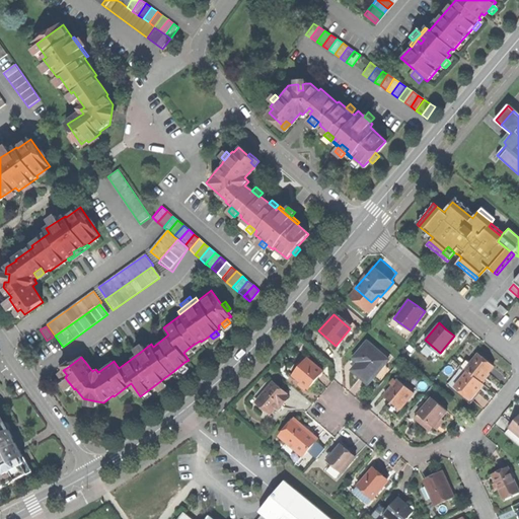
[(132,350),(135,354),(145,346),(143,342),(136,347),(132,350)]
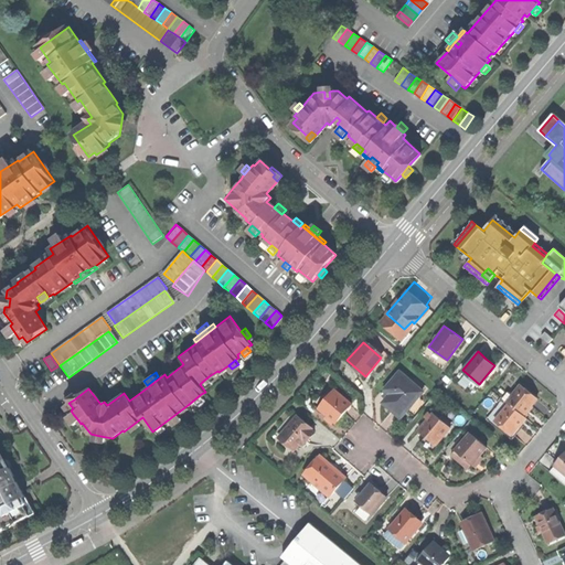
[(392,409),(401,417),(423,392),(400,372),(385,388),(391,394),(383,403),(392,409)]
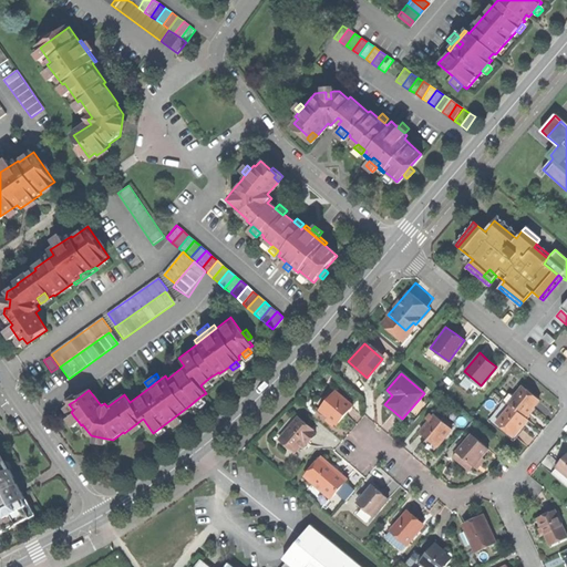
[(141,392),(142,393),(165,375),(163,374),(158,378),(147,387),(141,392)]
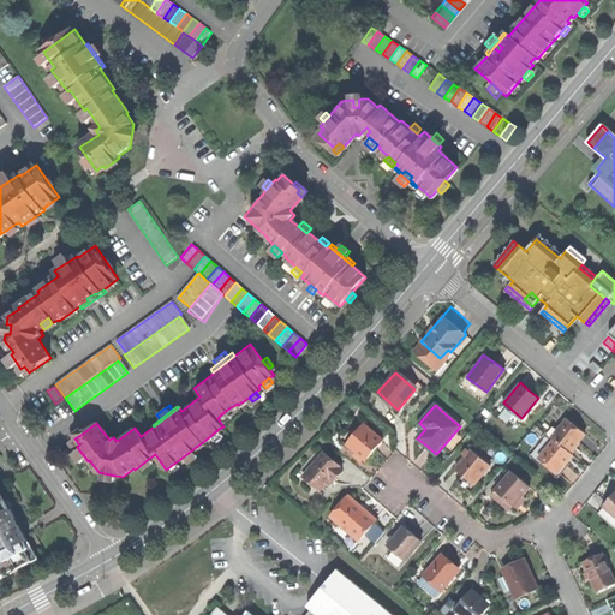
[(231,415),(227,410),(220,416),(224,421),(231,415)]
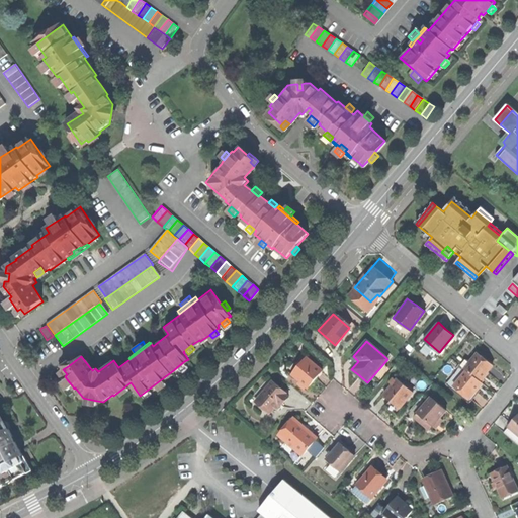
[(466,370),(480,381),(487,373),(493,366),(479,354),(464,368),(466,370)]
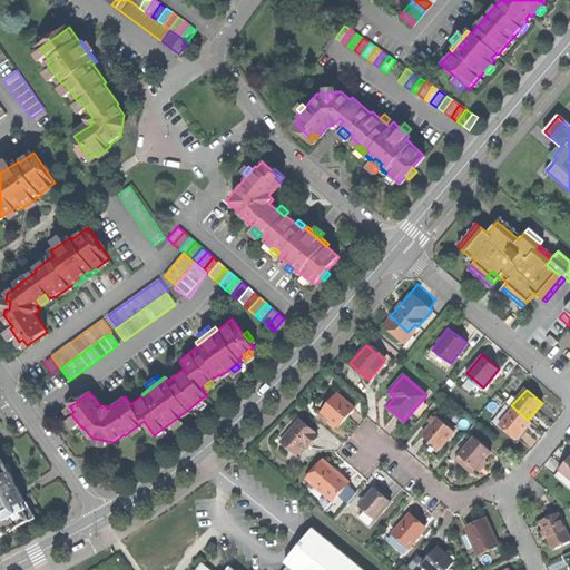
[(321,412),(323,414),(338,395),(336,393),(321,412)]
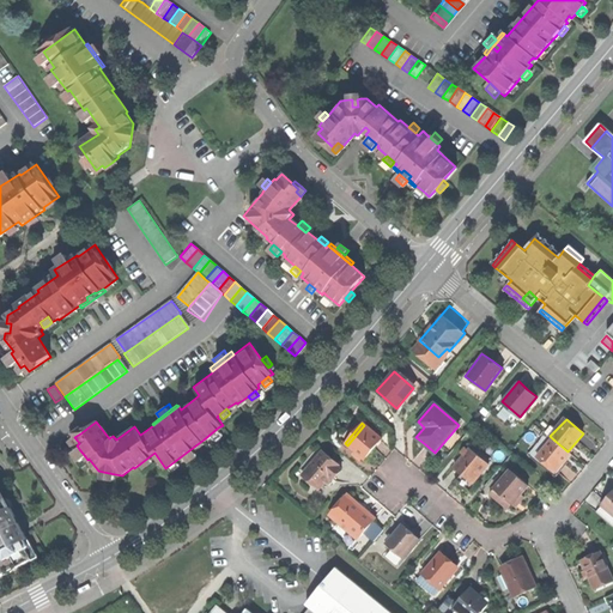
[(347,445),(364,459),(372,449),(381,439),(364,425),(347,445)]
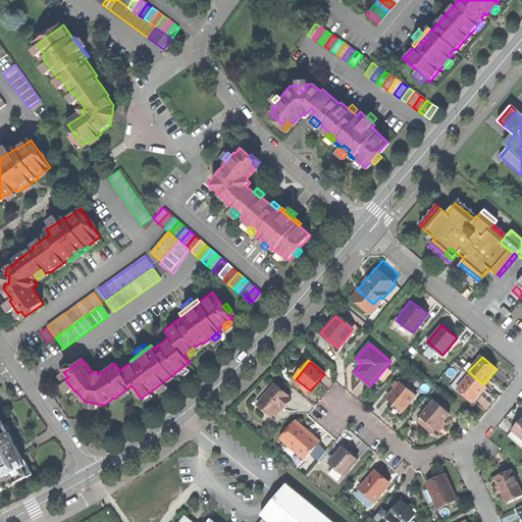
[(189,368),(186,364),(179,369),(183,373),(189,368)]
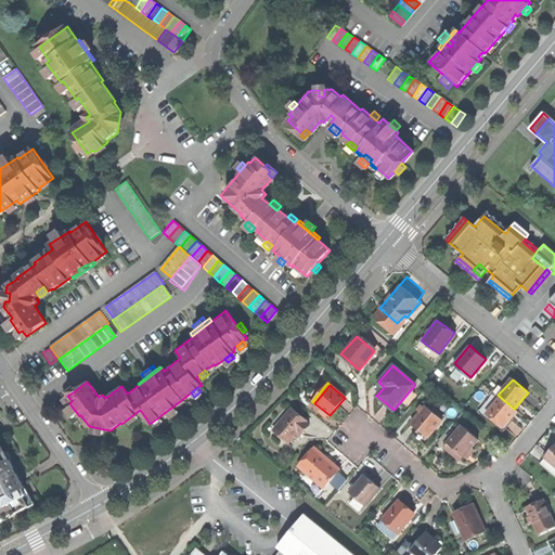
[(66,405),(69,403),(72,401),(67,396),(63,400),(66,405)]
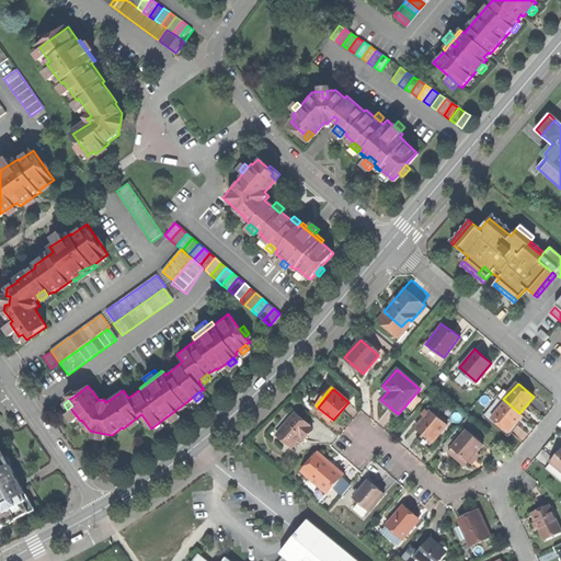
[(523,415),(519,413),(505,401),(491,416),(507,431),(514,424),(523,415)]
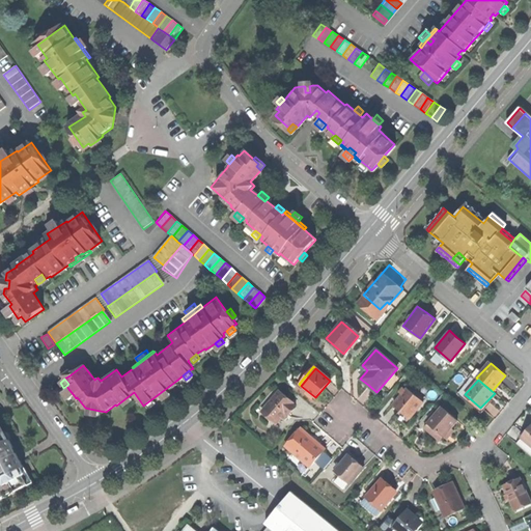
[(177,383),(176,381),(156,396),(158,398),(164,393),(171,388),(177,383)]
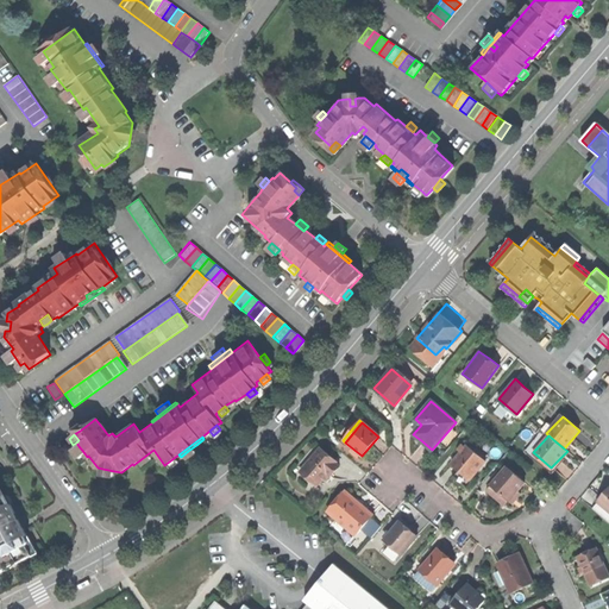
[(200,450),(196,445),(188,451),(192,456),(195,453),(200,450)]
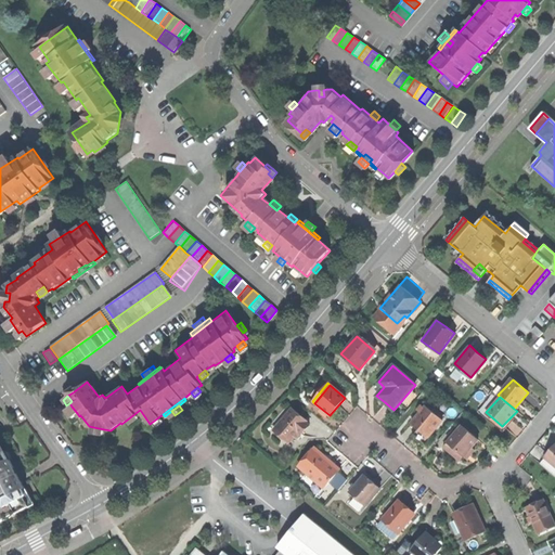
[(73,417),(77,413),(72,407),(66,410),(73,417)]
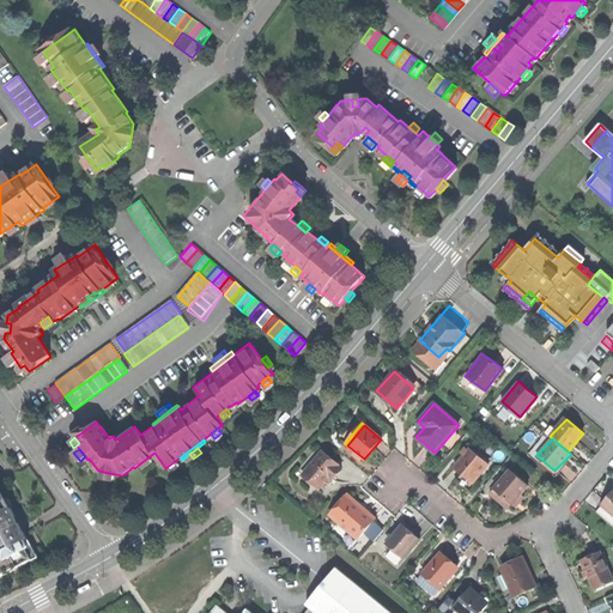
[(465,475),(473,483),(489,465),(471,449),(455,467),(465,475)]
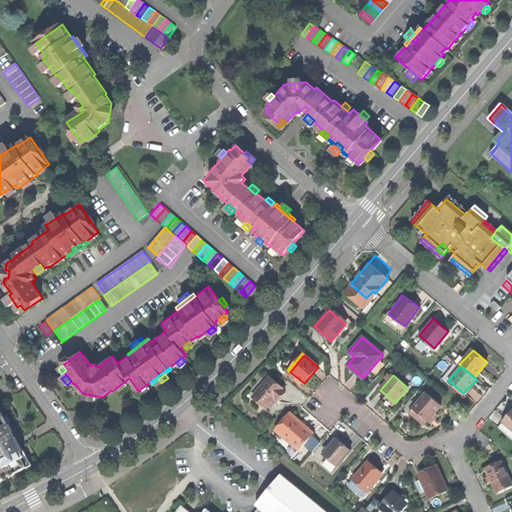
[(254,397),(268,408),(275,399),(278,401),(281,398),(285,393),(282,390),(283,389),(268,378),(254,397)]
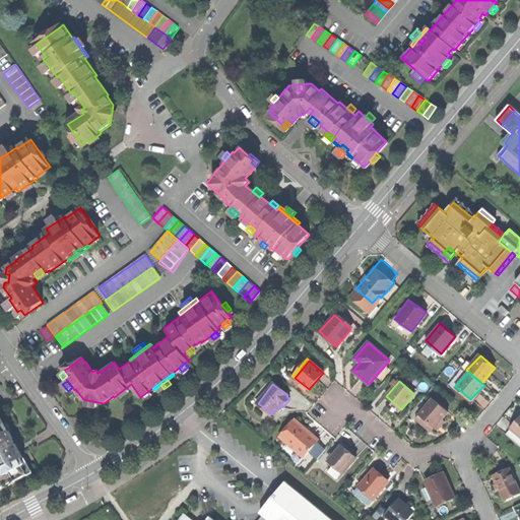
[(425,418),(432,425),(440,415),(442,418),(448,411),(432,398),(419,414),(425,418)]
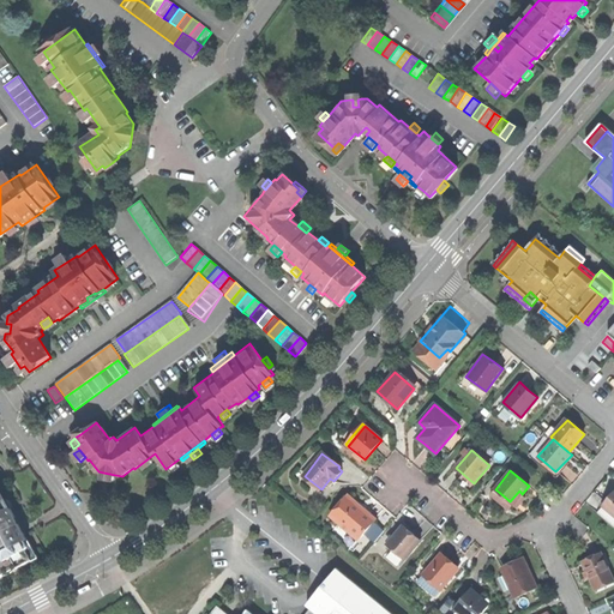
[(597,512),(613,525),(613,493),(607,501),(597,512)]
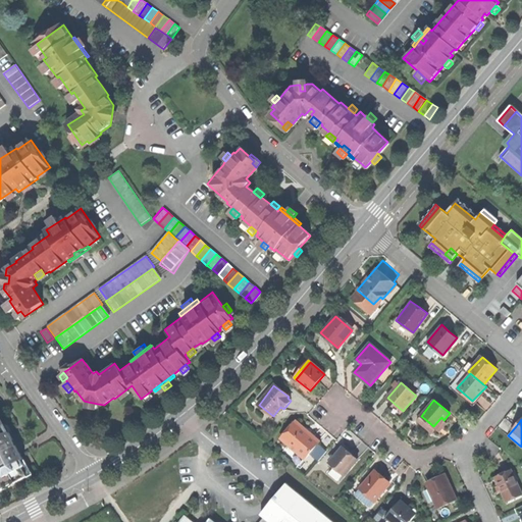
[(280,437),(289,445),(302,427),(294,421),(280,437)]
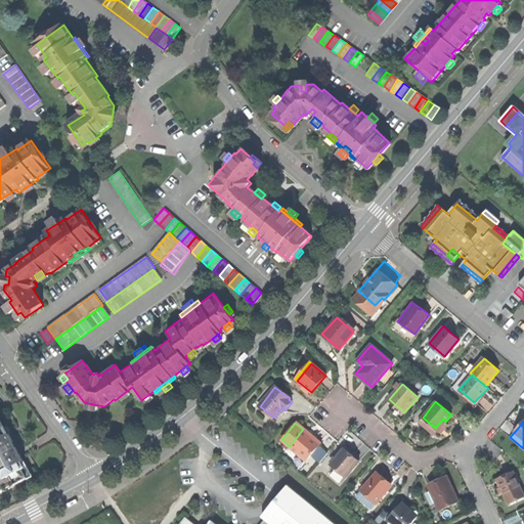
[(0,494),(27,479),(24,474),(29,471),(8,437),(7,438),(2,430),(0,426),(0,494)]
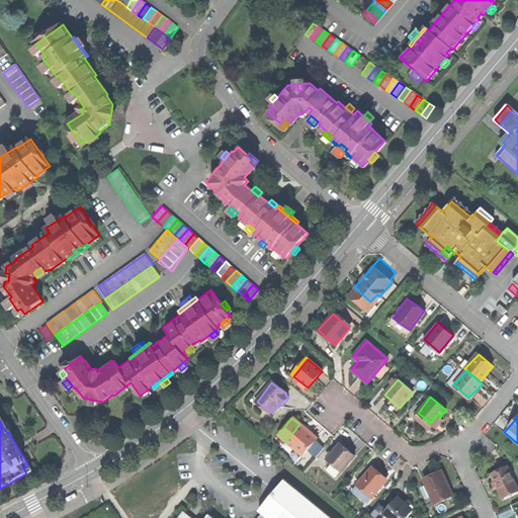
[(286,441),(304,454),(317,438),(308,431),(299,424),(286,441)]
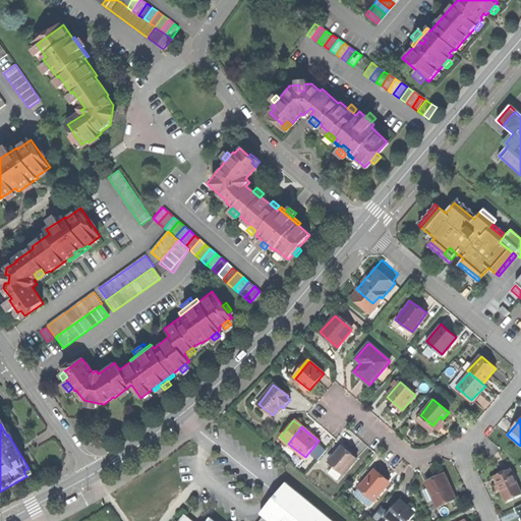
[(329,461),(343,473),(356,458),(349,452),(342,446),(329,461)]
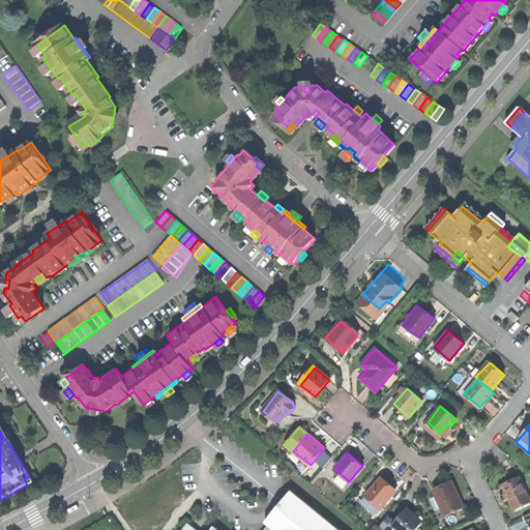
[(508,497),(512,506),(529,498),(520,476),(503,483),(508,497)]
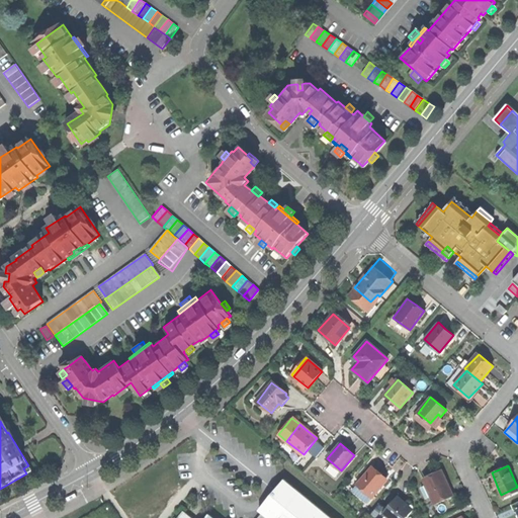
[(357,485),(372,498),(382,486),(379,484),(383,479),(377,473),(371,468),(357,485)]
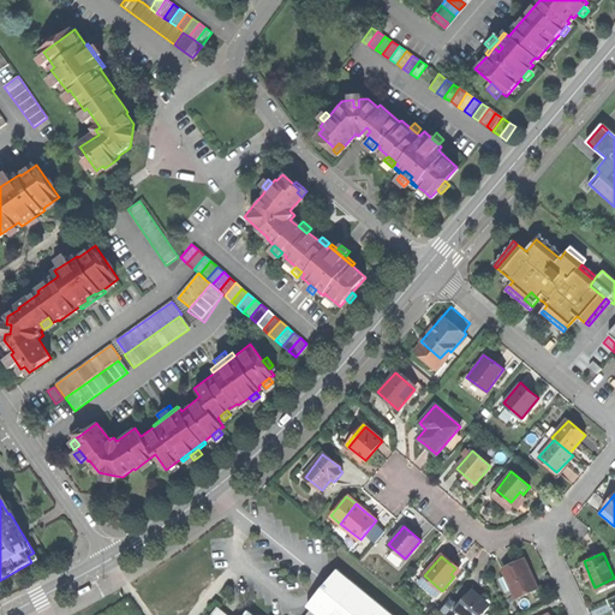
[(503,571),(515,598),(535,590),(527,574),(531,572),(529,567),(526,561),(503,571)]
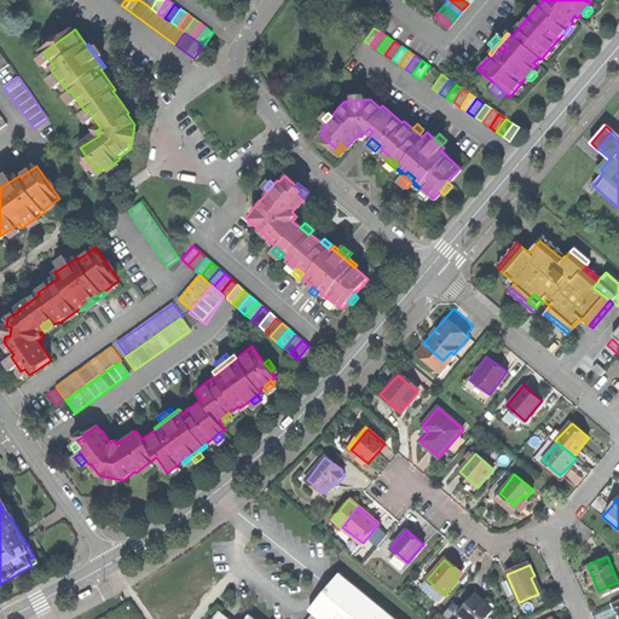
[(398,618),(340,572),(330,584),(310,609),(313,613),(319,618),(320,618),(398,618)]
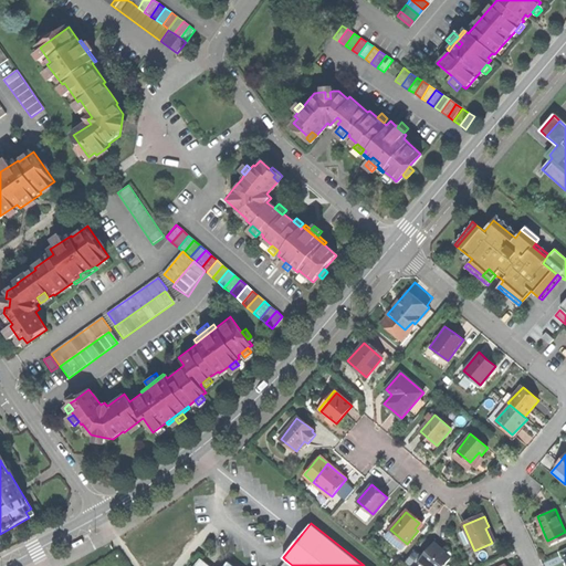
[(73,543),(75,547),(83,543),(85,542),(84,540),(83,537),(73,543)]
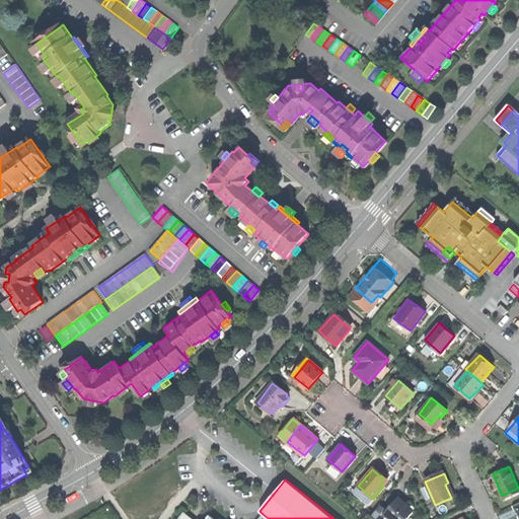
[(405,518),(414,511),(405,504),(398,497),(380,515),(384,518),(405,518)]
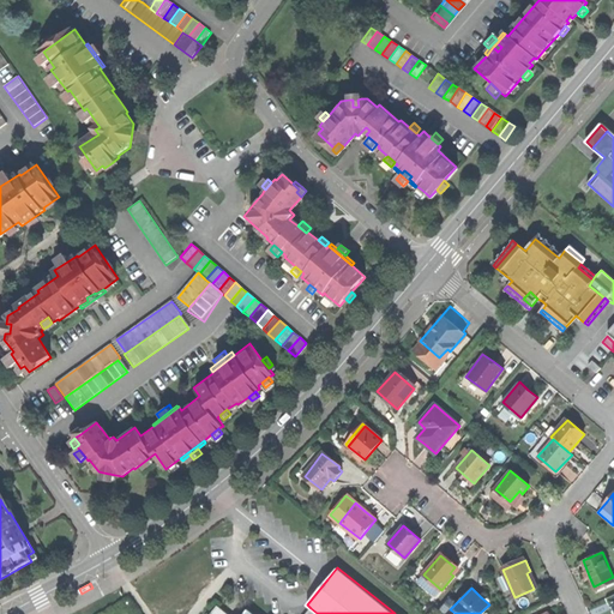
[(437,607),(443,613),(456,599),(449,593),(437,607)]
